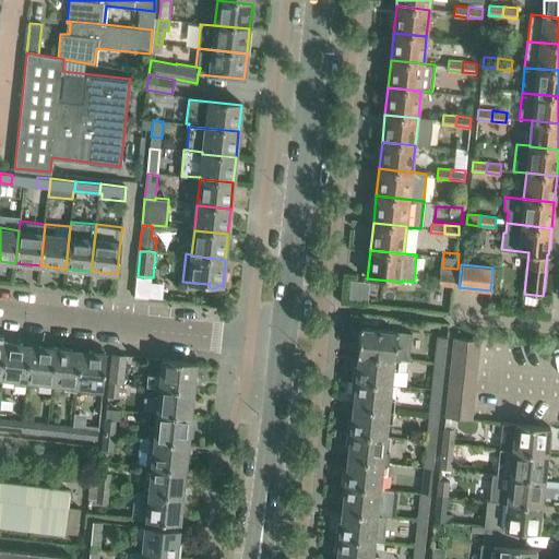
[(439,276),(438,285),(452,286),(453,277),(439,276)]
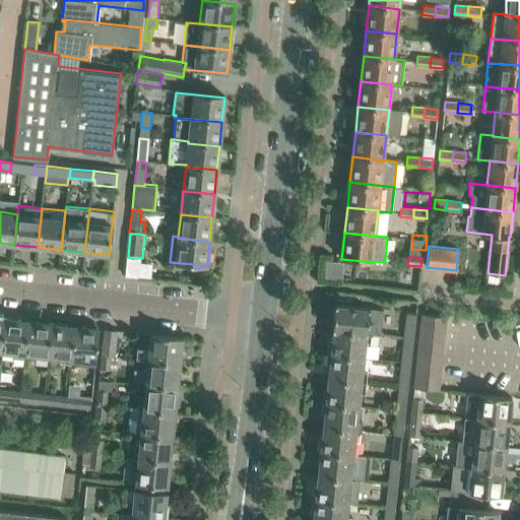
[(327,264),(326,278),(339,280),(340,265),(327,264)]
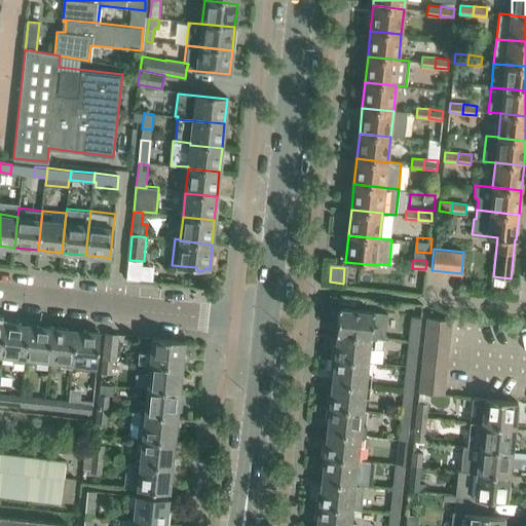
[(339,309),(336,334),(376,338),(384,339),(387,313),(375,312),(339,309)]
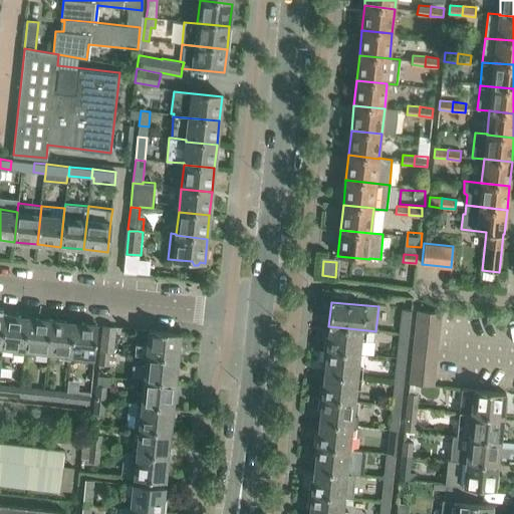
[(402,308),(400,322),(410,323),(412,309),(411,309),(402,308)]
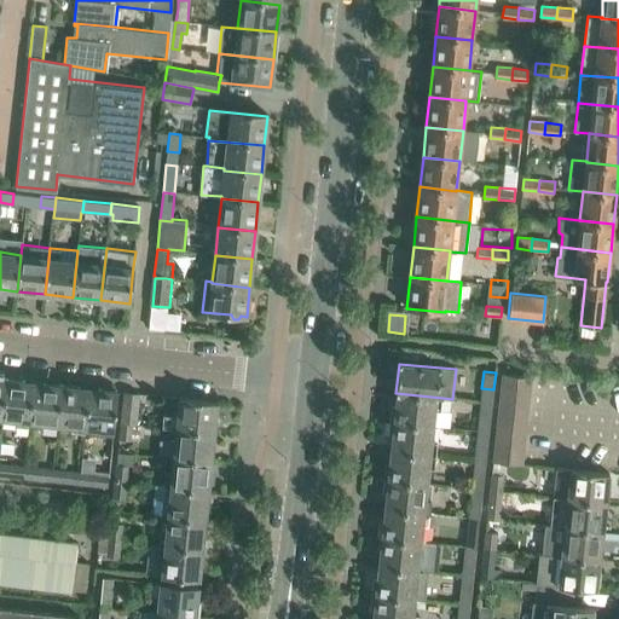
[(531,392),(532,377),(502,374),(501,389),(531,392)]
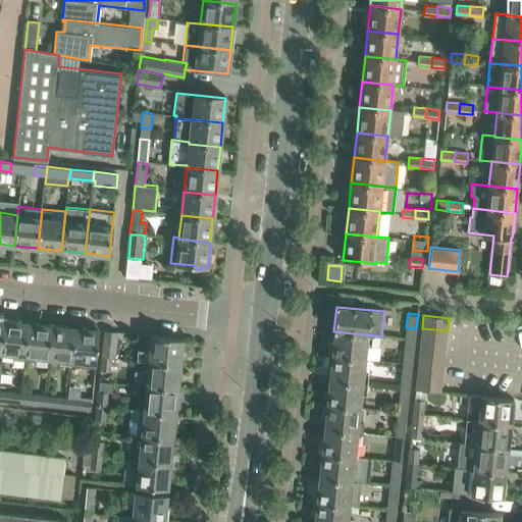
[(23,359),(27,325),(18,324),(19,322),(4,321),(1,353),(13,355),(13,358),(23,359)]
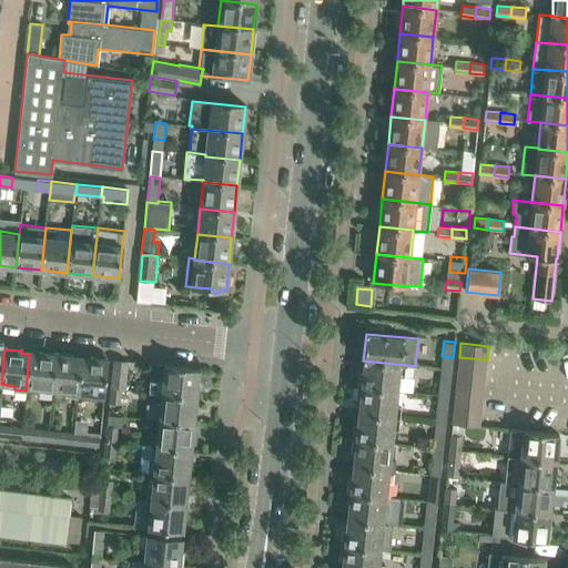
[(51,389),(56,354),(39,353),(38,355),(29,354),(26,391),(39,392),(39,388),(51,389)]
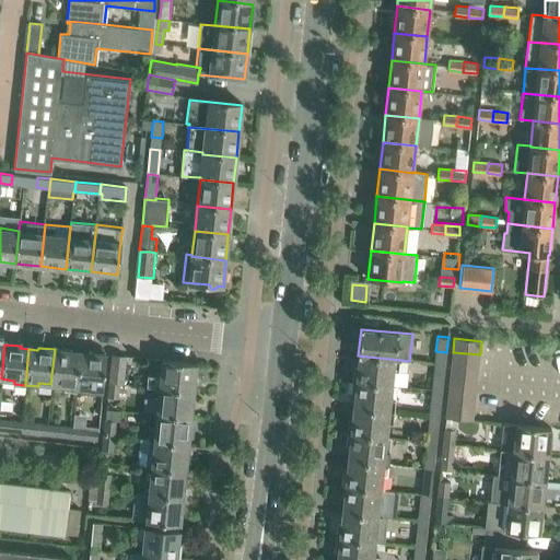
[(76,391),(79,353),(70,352),(71,351),(55,349),(50,384),(65,385),(65,389),(76,391)]
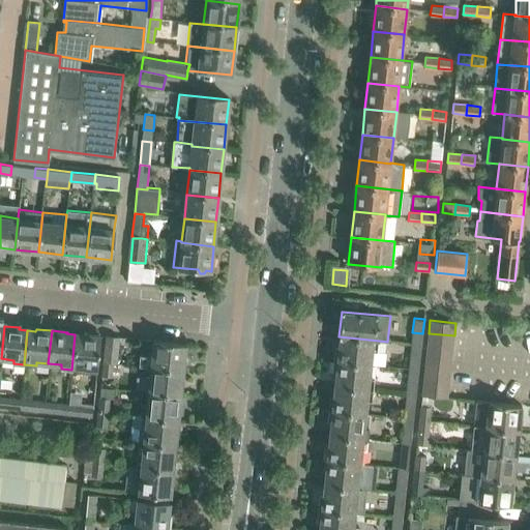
[(453,348),(454,335),(429,333),(427,346),(453,348)]
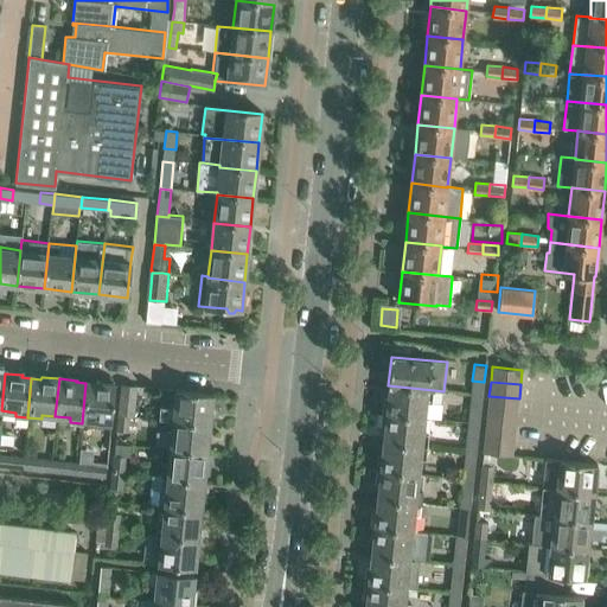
[(110,422),(114,384),(96,383),(96,384),(85,383),(82,423),(96,425),(96,421),(110,422)]
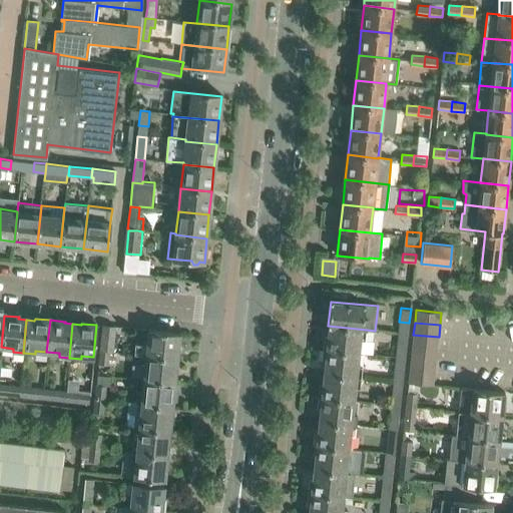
[(111,351),(114,327),(102,326),(99,350),(110,352),(110,351),(111,351)]
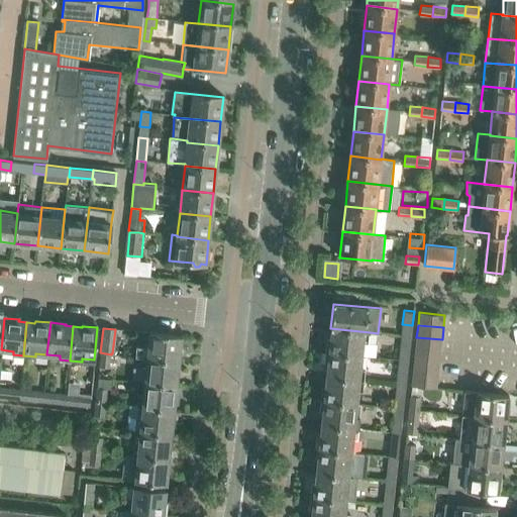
[(369,342),(370,332),(330,328),(330,330),(332,330),(331,339),(327,340),(325,352),(363,355),(365,342),(369,342)]
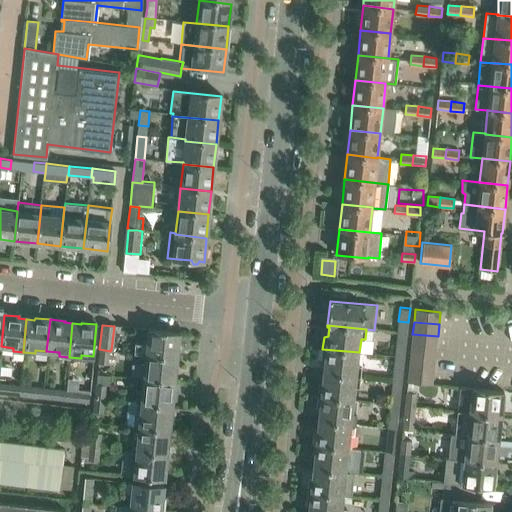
[(177,358),(179,333),(147,330),(146,343),(135,342),(134,353),(141,353),(141,354),(177,358)]
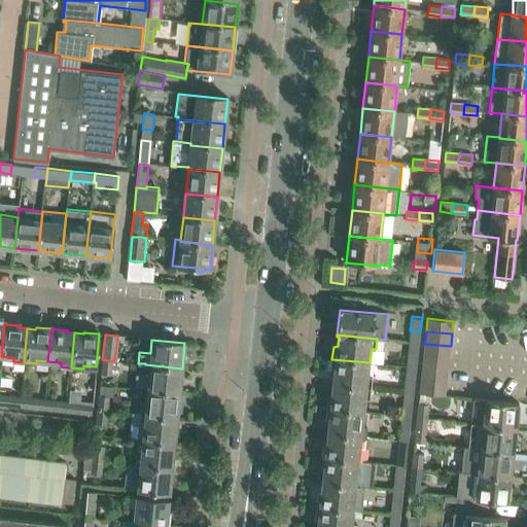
[(449,358),(451,346),(424,344),(423,356),(449,358)]
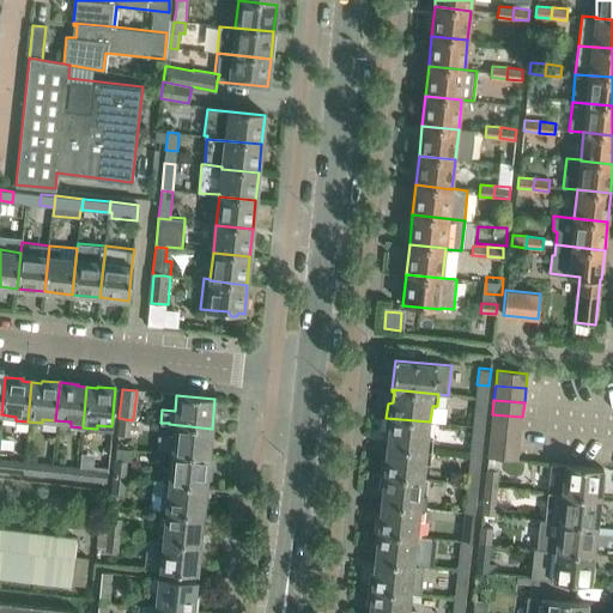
[(474,411),(473,426),(484,428),(486,412),(474,411)]
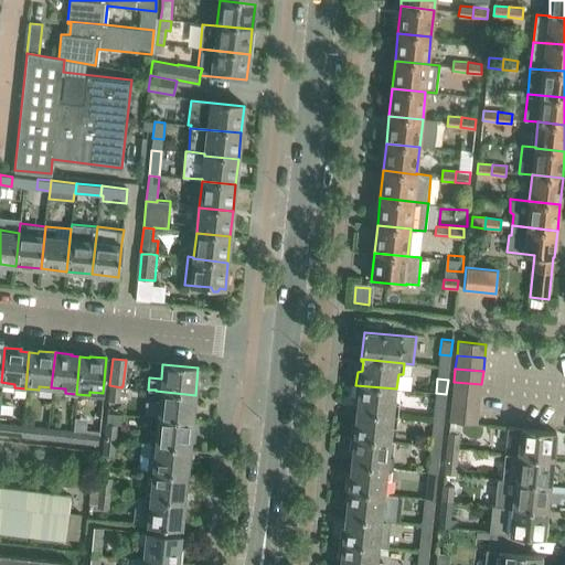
[(480,397),(481,384),(454,382),(452,395),(480,397)]
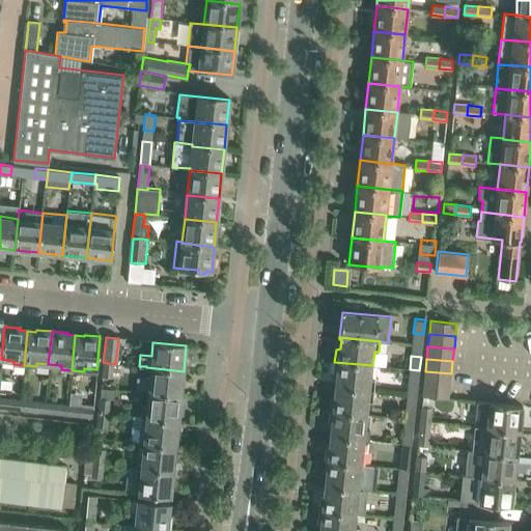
[(112,378),(114,364),(103,362),(101,376),(112,378)]
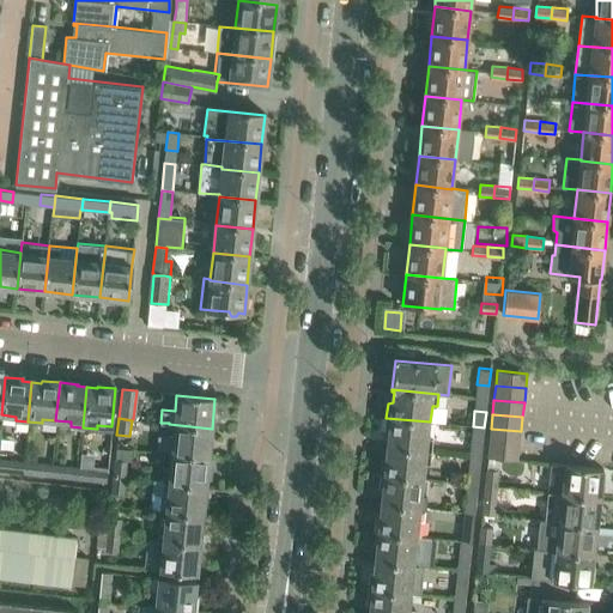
[(429,437),(430,422),(386,418),(384,432),(389,434),(387,447),(432,451),(434,437),(429,437)]
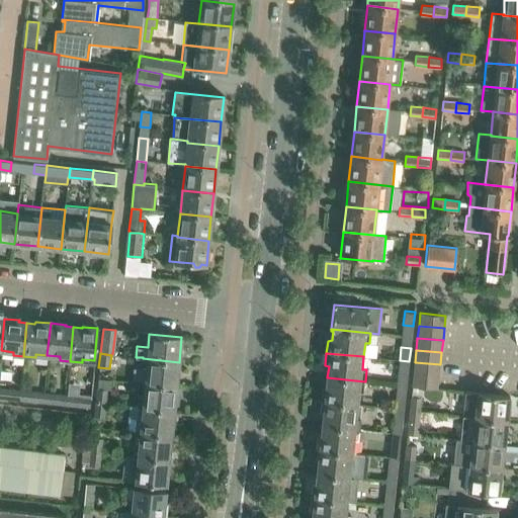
[(176,386),(179,362),(143,358),(142,367),(146,368),(145,382),(176,386)]
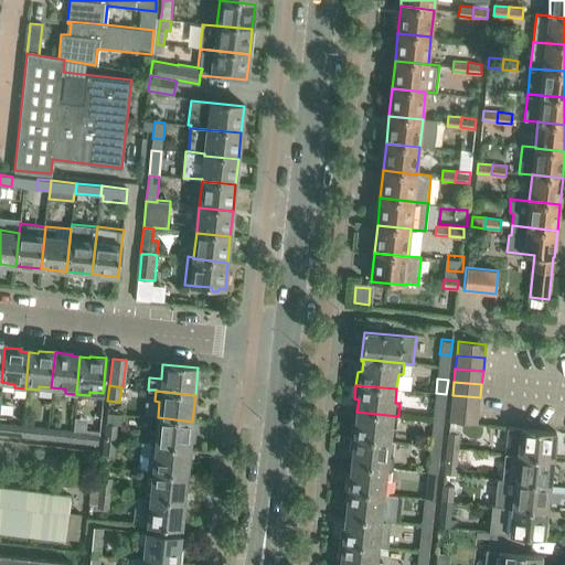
[(436,393),(434,408),(445,409),(446,394),(436,393)]
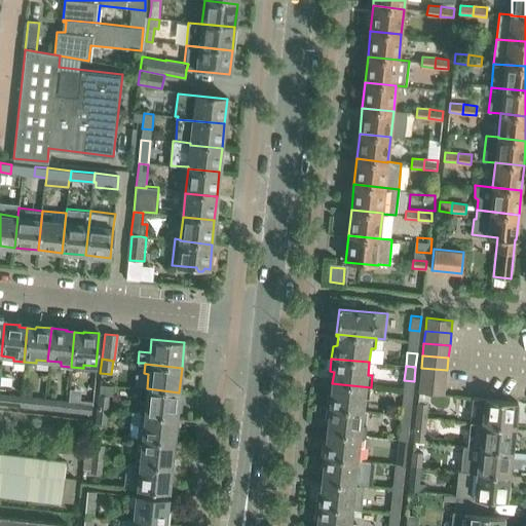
[(446,382),(447,370),(421,368),(419,380),(446,382)]
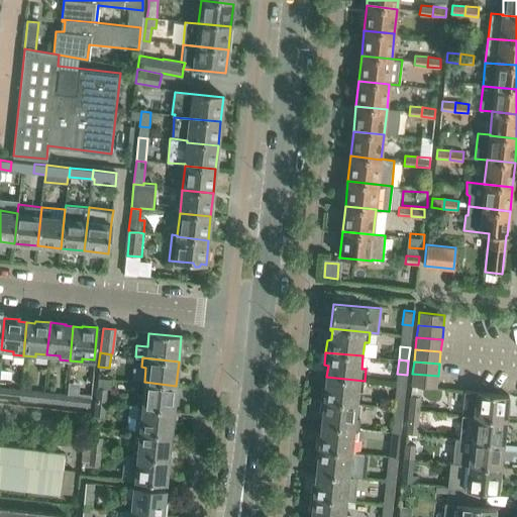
[(437,387),(438,376),(412,374),(411,385),(422,386),(437,387)]
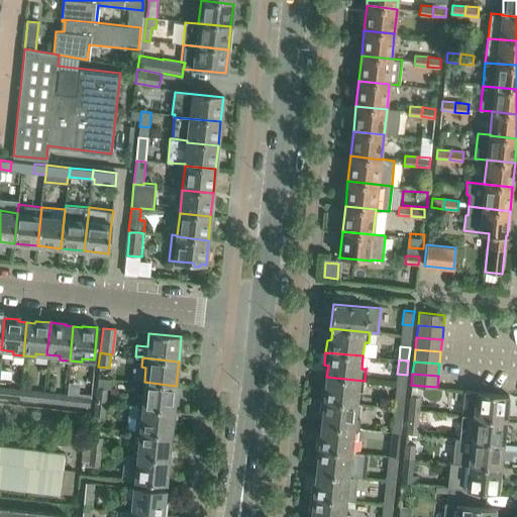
[(357,404),(359,390),(364,391),(365,381),(326,377),(325,389),(322,389),(321,400),(357,404)]
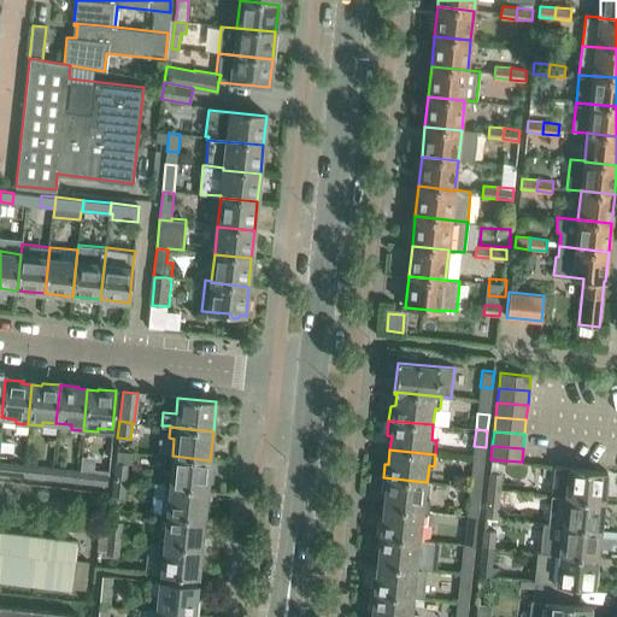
[(165,472),(164,485),(207,489),(210,460),(172,456),(170,472),(165,472)]
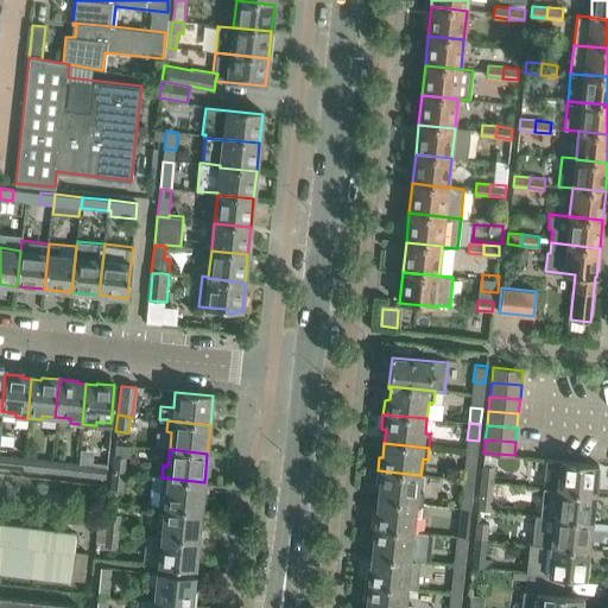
[(493,482),(496,454),(483,453),(481,480),(493,482)]
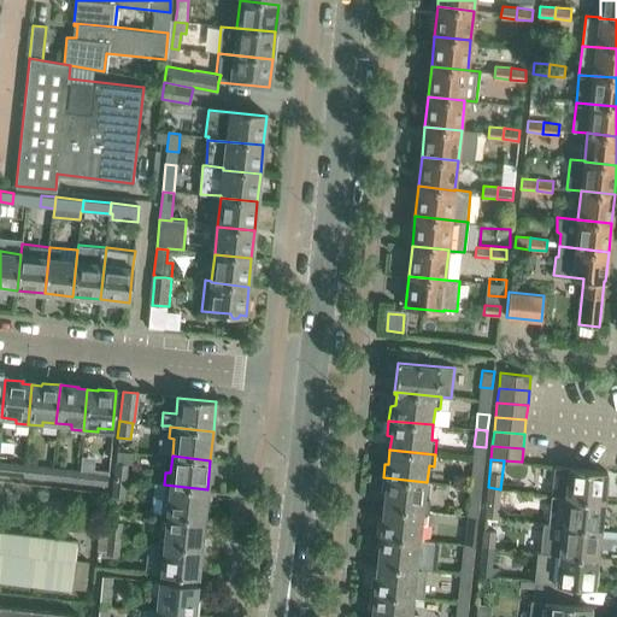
[(0,474),(22,476),(23,463),(0,460),(0,474)]
